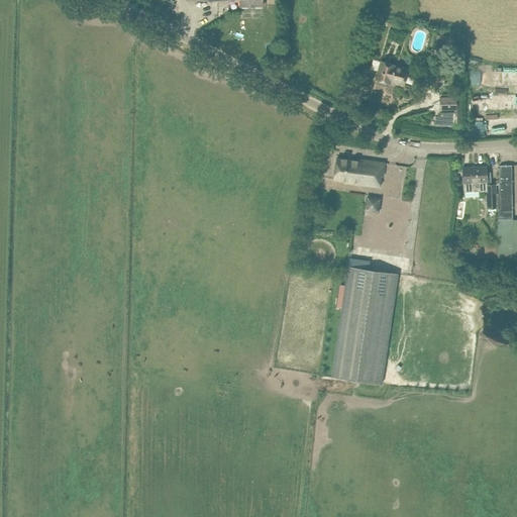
[(403,85),(406,75),(407,71),(395,67),(395,66),(381,61),(376,80),(390,84),(391,81),(403,85)]
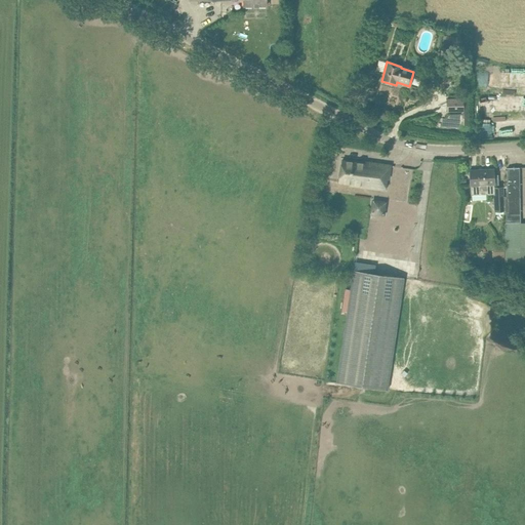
[(447,98),(447,112),(463,112),(463,98),(447,98)]
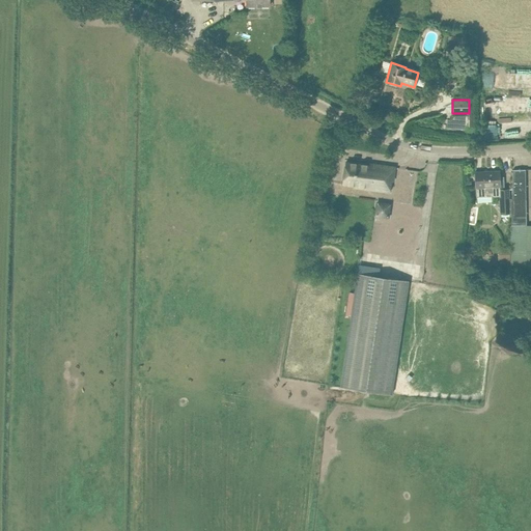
[(369,166),(345,162),(342,184),(366,187),(366,189),(390,192),(391,182),(393,182),(395,167),(369,164),(369,166)]
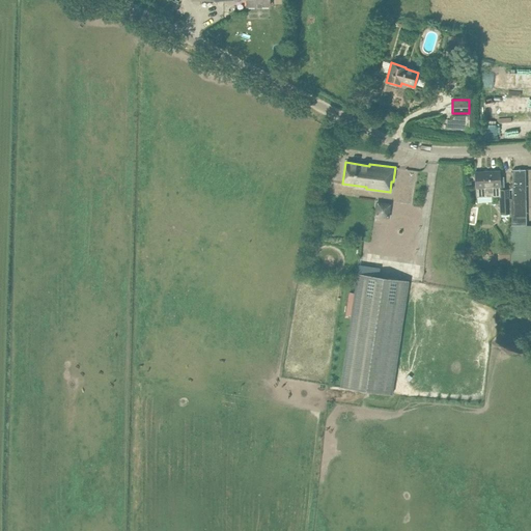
[(388,193),(384,242),(448,246),(451,198),(413,196),(415,166),(406,165),(403,194),(388,193)]
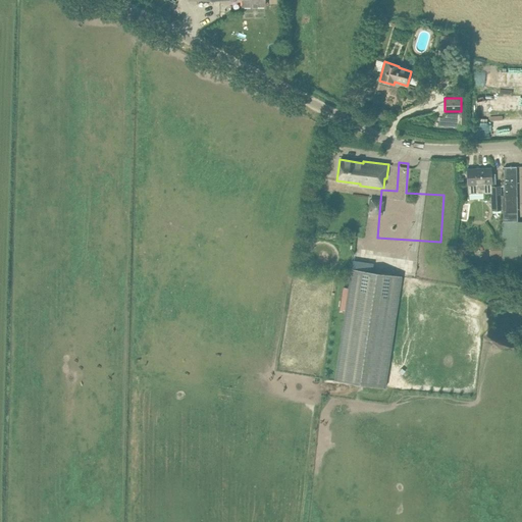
[(504,176),(504,195),(517,195),(517,194),(517,166),(516,166),(504,167),(504,176)]
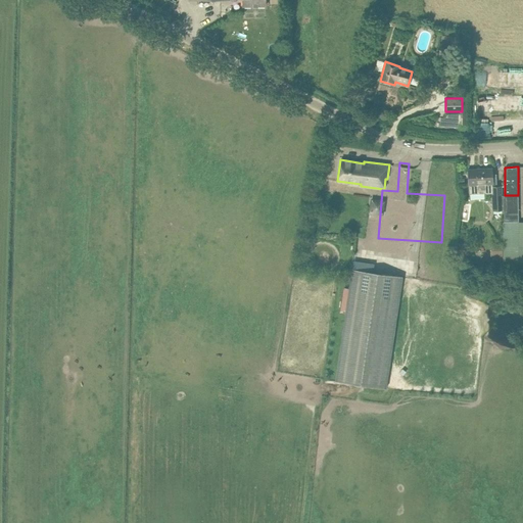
[(491,169),(468,170),(468,180),(469,184),(469,194),(491,193),(492,210),(504,210),(504,199),(502,199),(502,187),(496,186),(496,177),(495,175),(492,175),(491,169)]
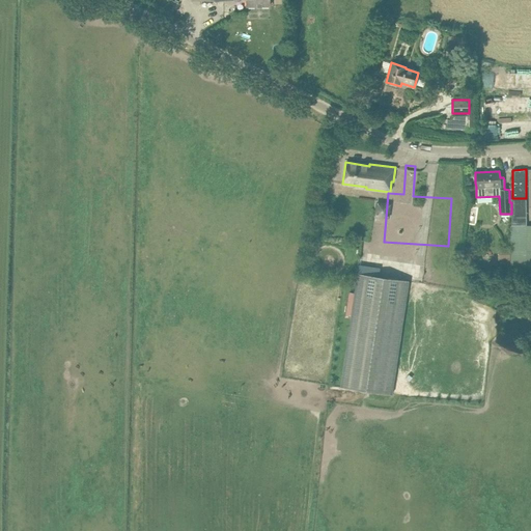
[(511,214),(510,273),(530,280),(530,226),(526,227),(526,198),(512,198),(511,202),(511,214)]
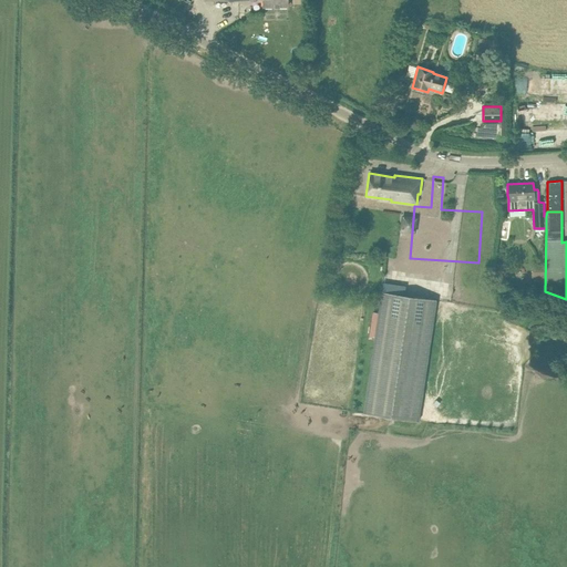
[(534,266),(534,278),(544,278),(544,266),(534,266)]
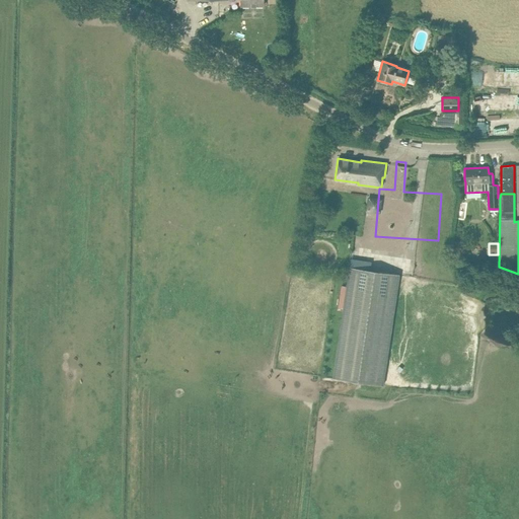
[(383,386),(399,275),(350,268),(332,378),(383,386)]
